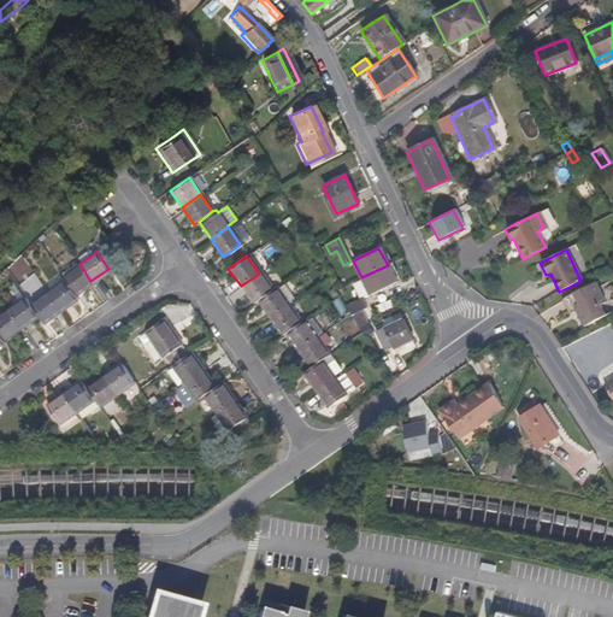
[(80,264),(62,277),(64,280),(74,294),(90,281),(80,264)]
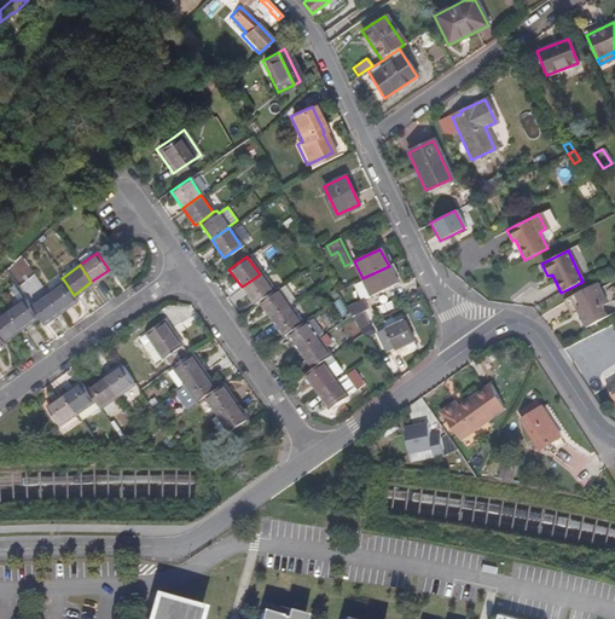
[(398,283),(389,266),(363,278),(371,295),(398,283)]
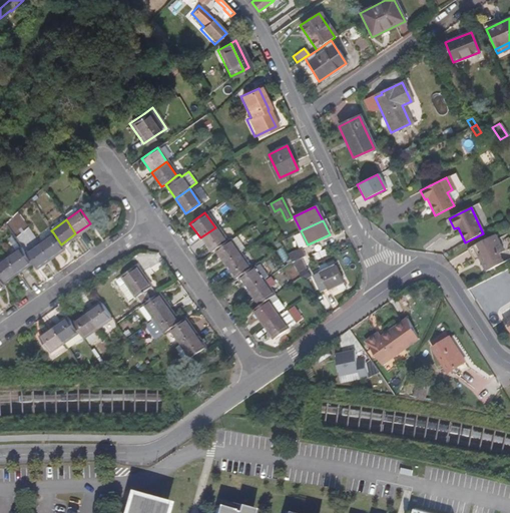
[(210,251),(214,248),(225,240),(215,227),(200,237),(210,251)]
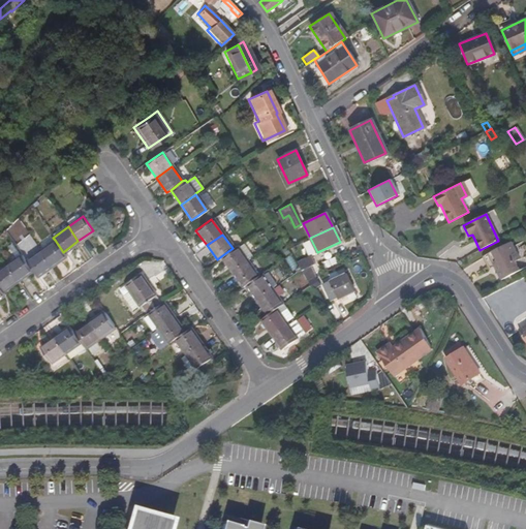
[(65,255),(63,252),(55,240),(39,250),(51,266),(65,255)]
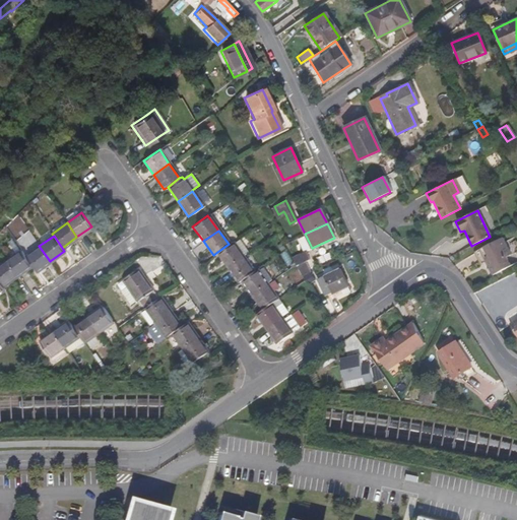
[(233,242),(229,244),(217,252),(228,267),(243,256),(248,252),(239,240),(234,244),(233,242)]
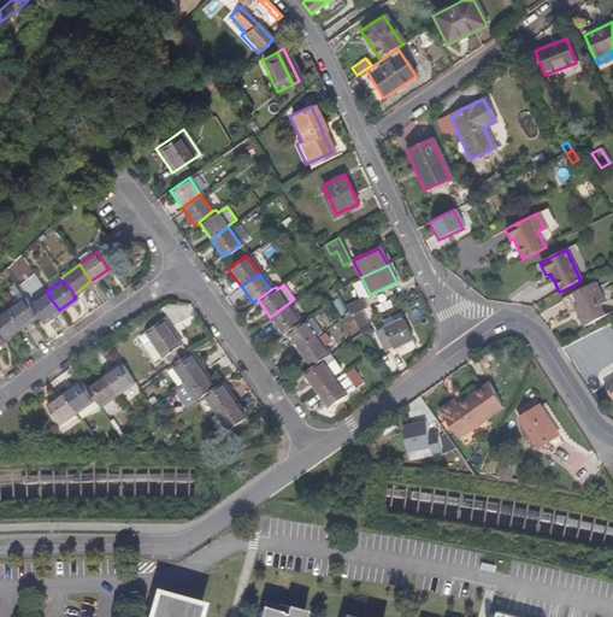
[(581,329),(602,318),(596,307),(602,305),(593,285),(565,298),(581,329)]
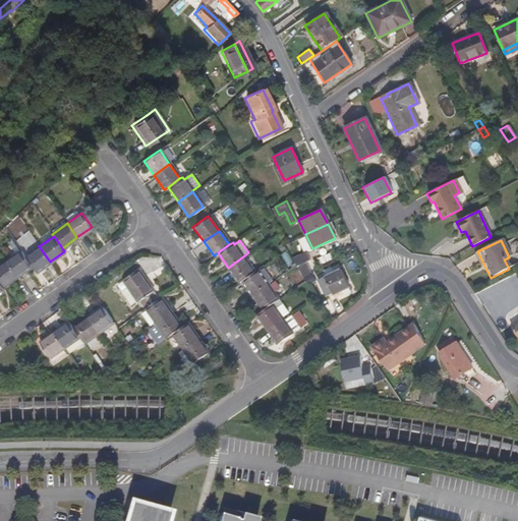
[(39,246),(24,256),(31,266),(36,273),(50,262),(39,246)]
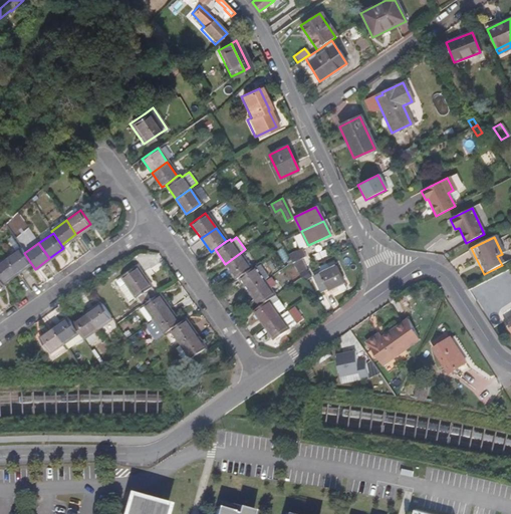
[(24,253),(20,247),(5,257),(16,273),(30,262),(24,253)]
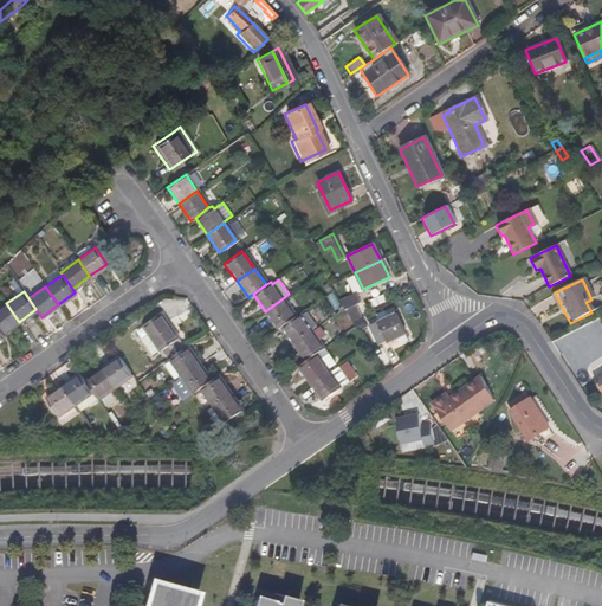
[(338,302),(342,309),(350,322),(358,318),(353,307),(357,303),(353,295),(338,302)]
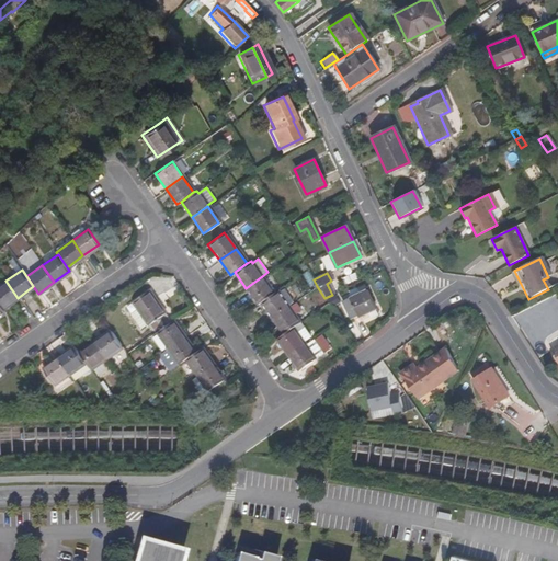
[(246,288),(257,304),(260,302),(273,293),(262,276),(246,288)]
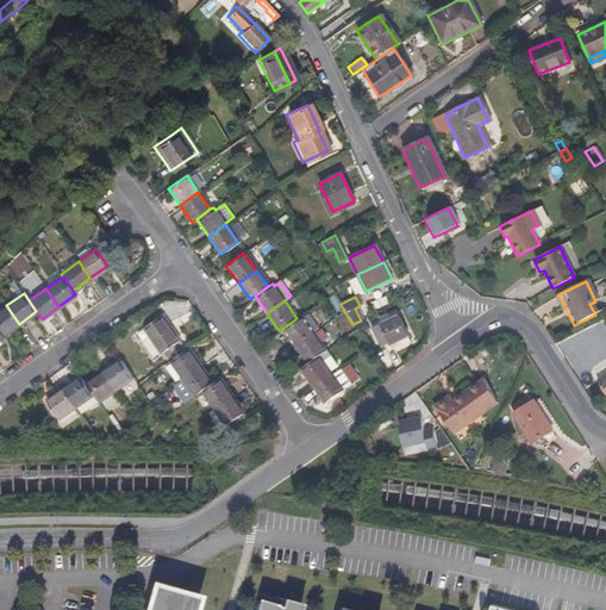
[(6,305),(0,309),(0,334),(1,336),(19,324),(6,305)]
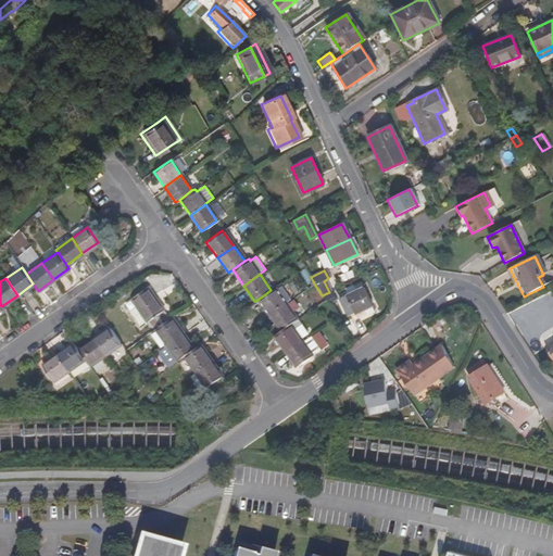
[(274,288),(271,290),(258,300),(268,315),(284,304),(290,300),(280,287),(275,290),(274,288)]
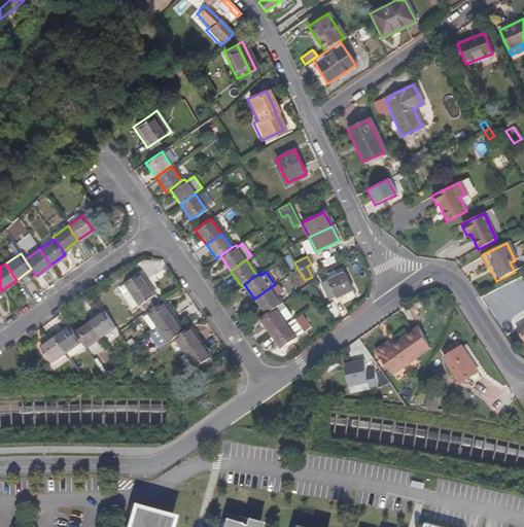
[(138,273),(123,283),(128,290),(121,295),(131,309),(138,305),(142,311),(158,300),(138,273)]
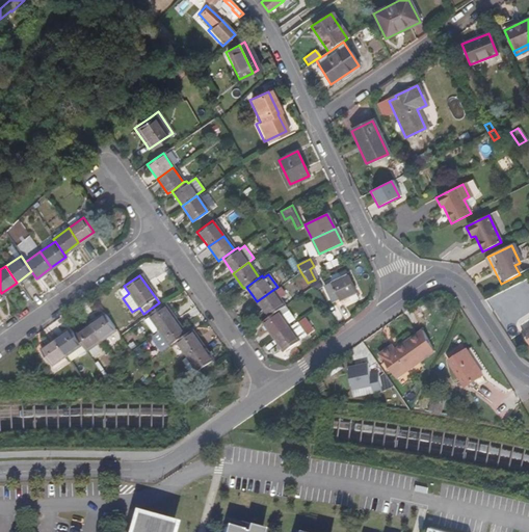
[(339,301),(354,293),(346,275),(322,286),(329,302),(337,298),(339,301)]
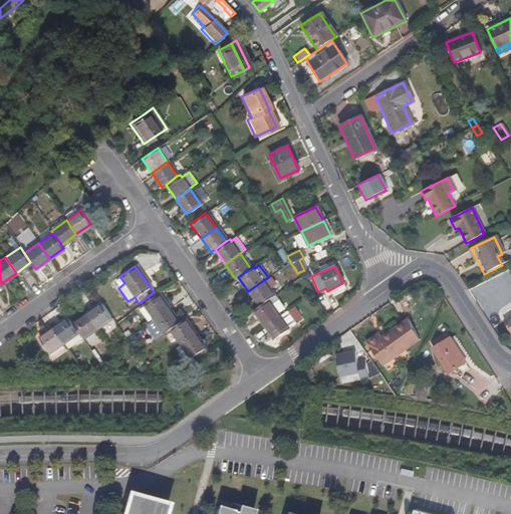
[(262,281),(248,291),(258,306),(266,300),(273,295),(268,289),(275,284),(270,276),(268,277),(262,281)]
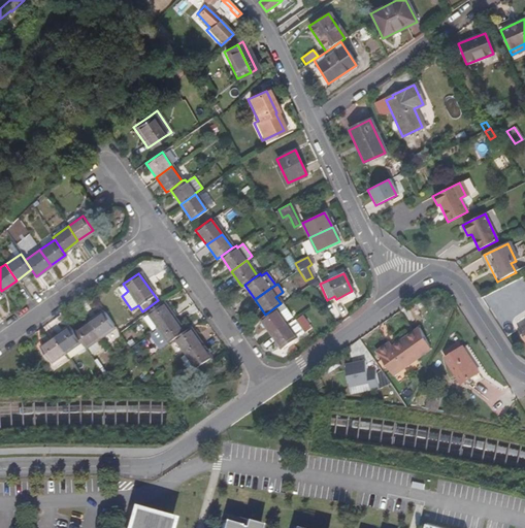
[(153,330),(158,327),(172,317),(162,301),(146,312),(141,316),(153,330)]
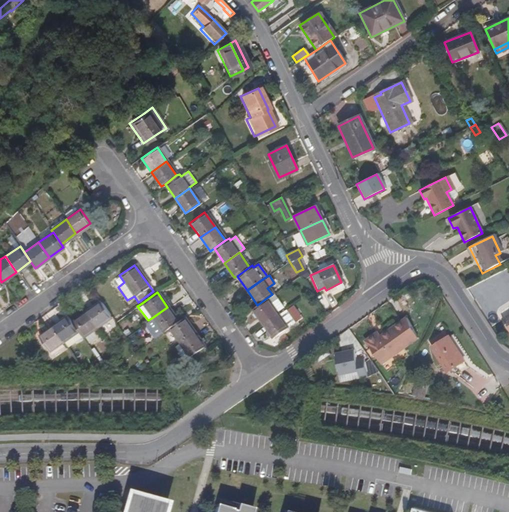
[(252,312),(250,313),(253,318),(256,317),(261,323),(275,313),(283,308),(273,293),(272,294),(265,299),(257,305),(250,309),(252,312)]
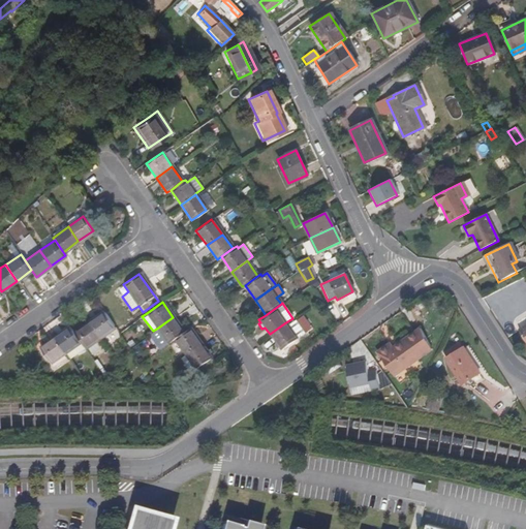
[(98,338),(114,328),(102,312),(99,314),(97,311),(93,314),(95,317),(88,322),(98,338)]
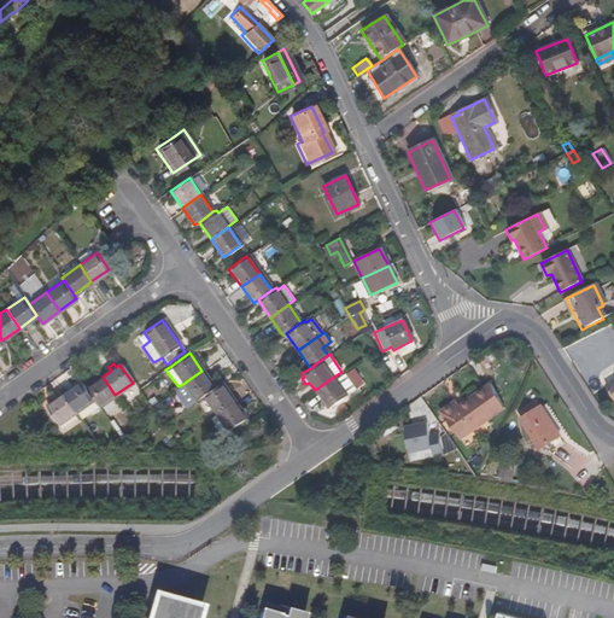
[(188,406),(203,396),(214,388),(202,371),(185,383),(186,384),(177,390),(188,406)]
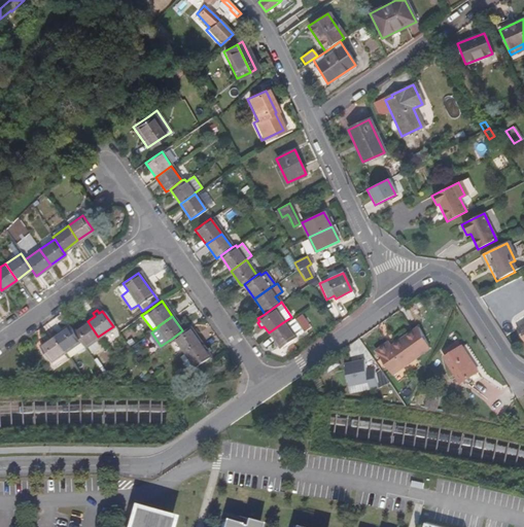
[(88,321),(72,331),(83,347),(85,346),(91,353),(101,347),(96,338),(98,337),(88,321)]
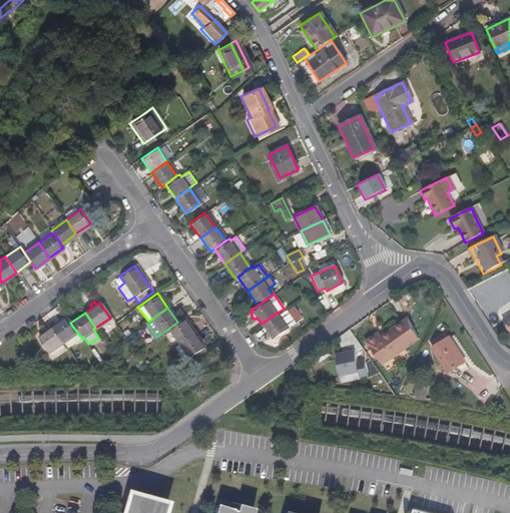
[(272,339),(287,329),(276,314),(262,324),(272,339)]
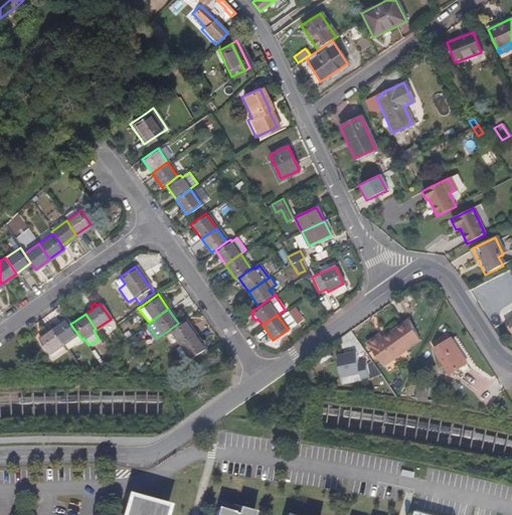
[(511,316),(503,322),(511,336),(511,316)]
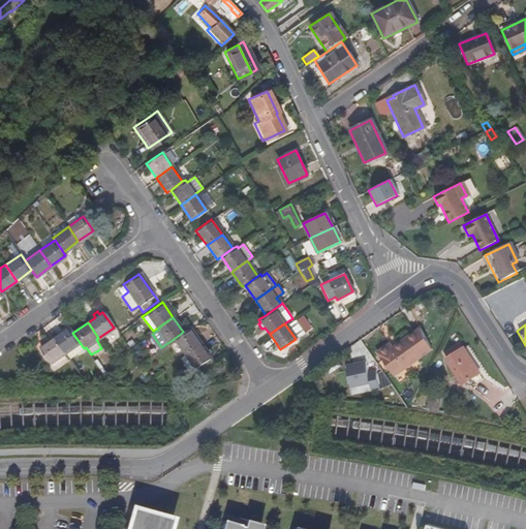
[(84,349),(84,348),(72,333),(68,327),(53,337),(64,352),(68,360),(84,349)]
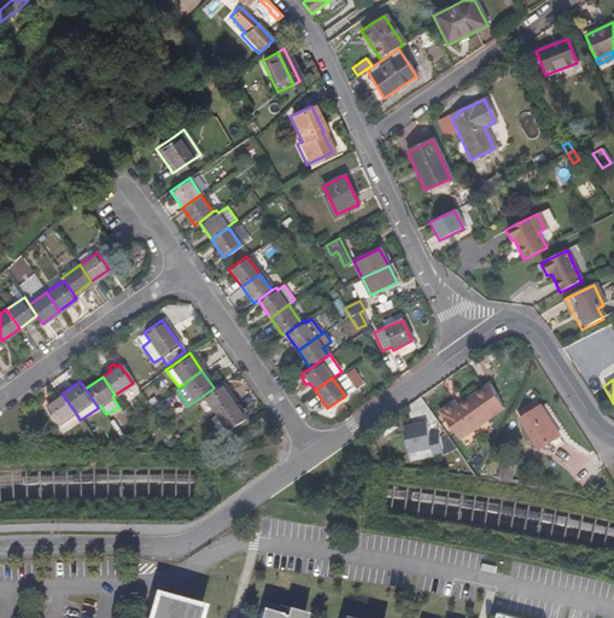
[(215,413),(233,401),(221,383),(214,388),(203,396),(215,413)]
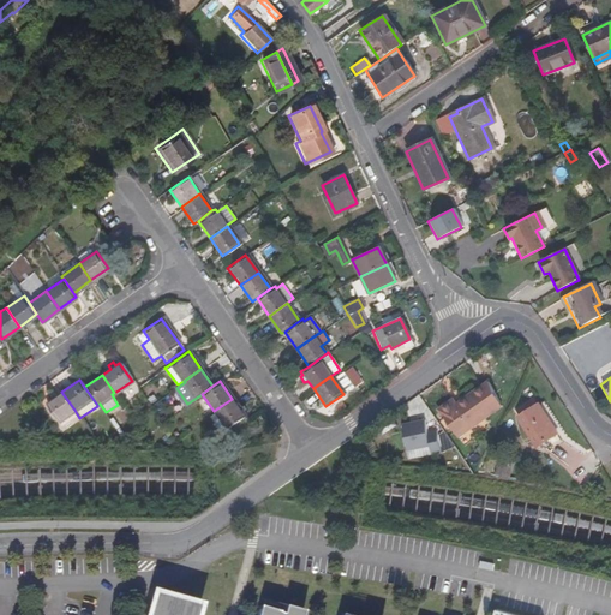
[(504,404),(487,381),(453,405),(449,400),(436,410),(455,437),(456,437),(504,404)]
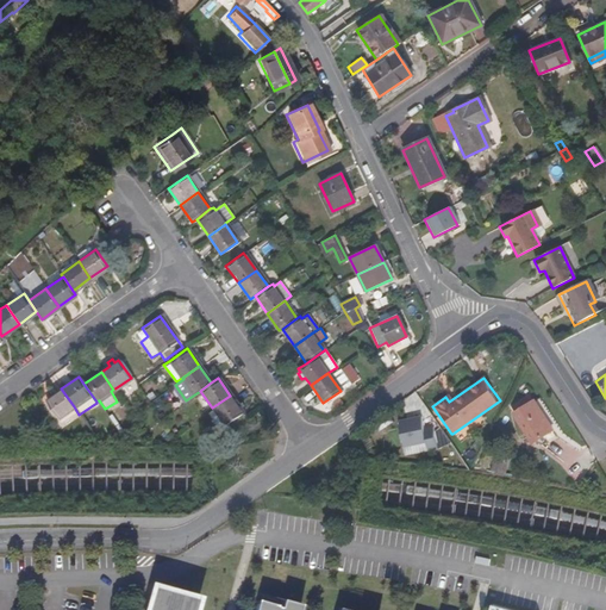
[(74,406),(61,388),(44,402),(56,418),(74,406)]
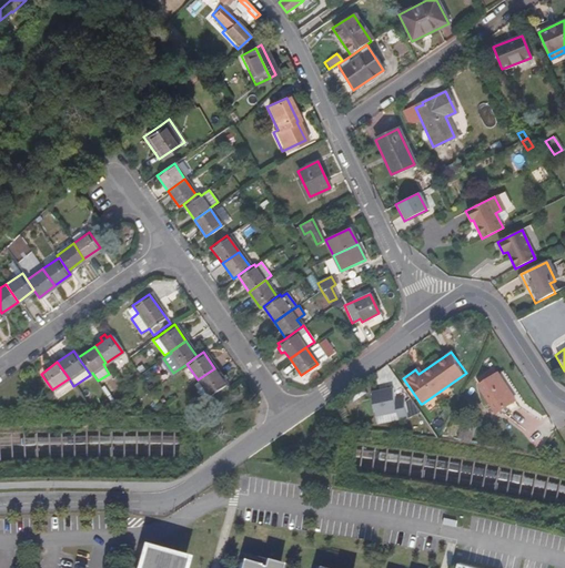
[(204,399),(225,384),(214,368),(198,379),(199,382),(193,385),(204,399)]
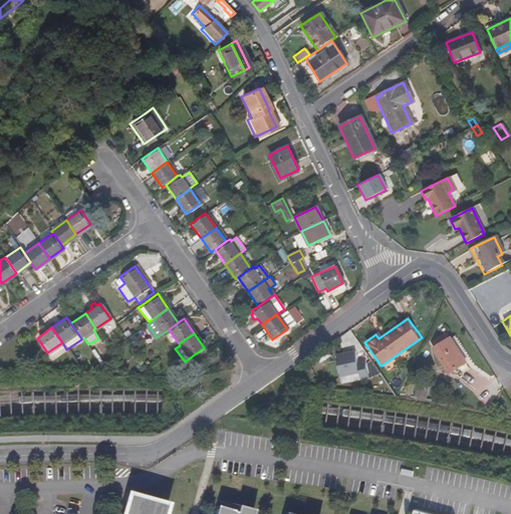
[(429,342),(433,348),(447,339),(443,333),(429,342)]
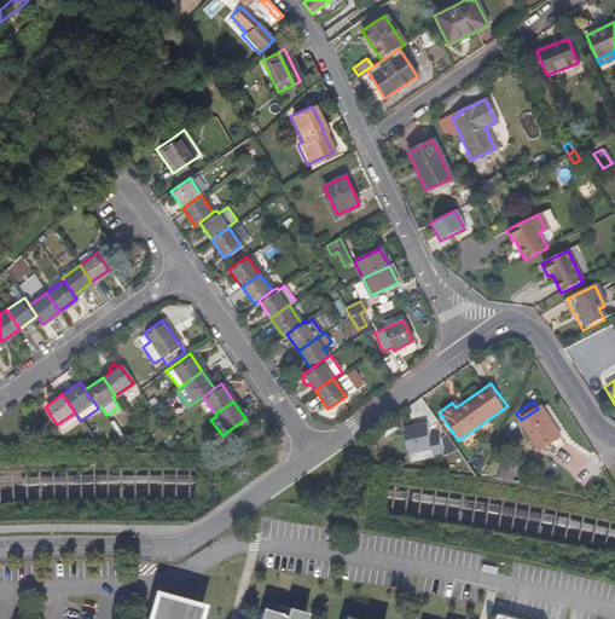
[(558,437),(539,408),(538,409),(521,420),(518,421),(538,450),(558,437)]
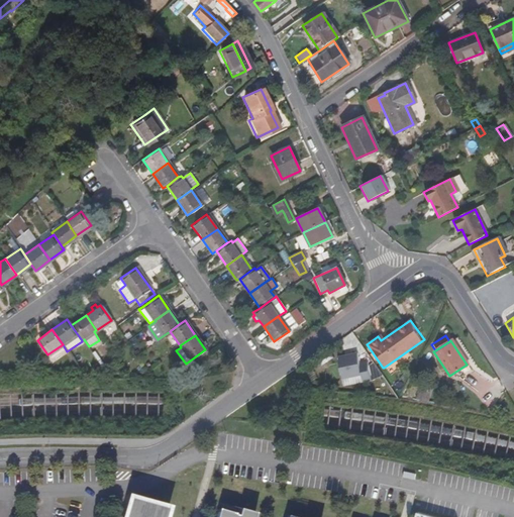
[(360,362),(357,351),(338,355),(342,378),(362,373),(363,380),(371,378),(367,360),(360,362)]
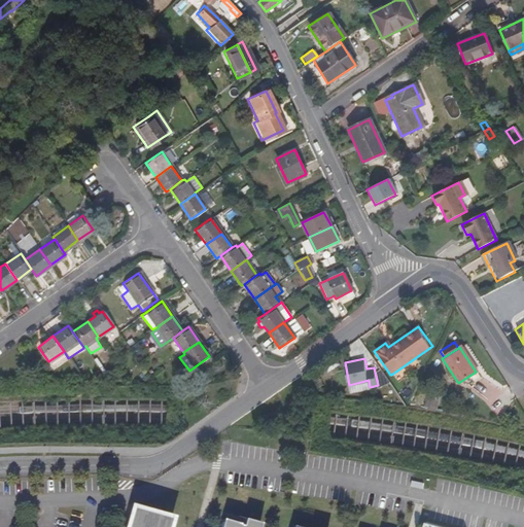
[(426,391),(421,406),(433,410),(439,395),(426,391)]
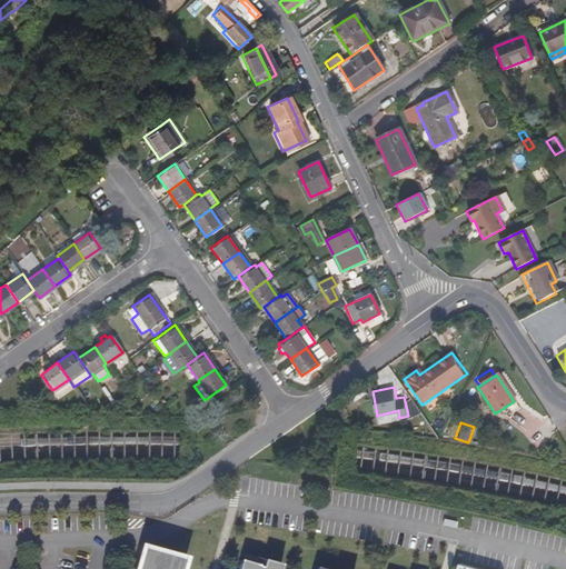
[(175,568),(176,568),(135,558),(131,568),(175,568)]
